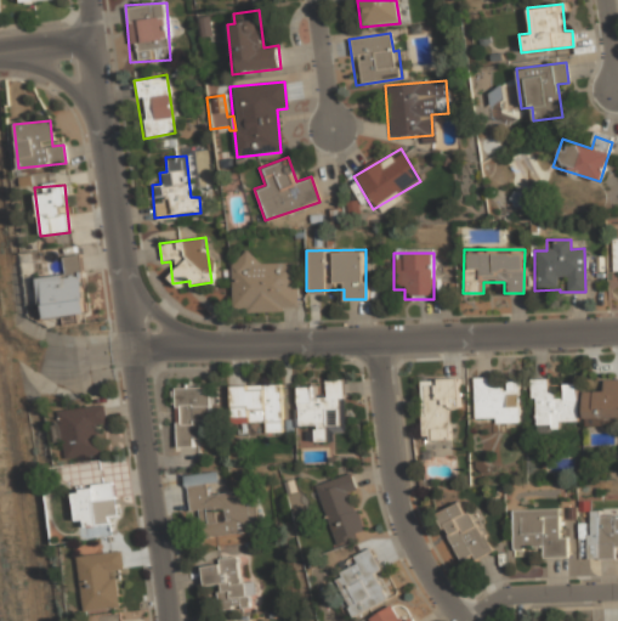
[(37,276),(41,322),(88,317),(80,254),(61,257),(62,274),(37,276)]
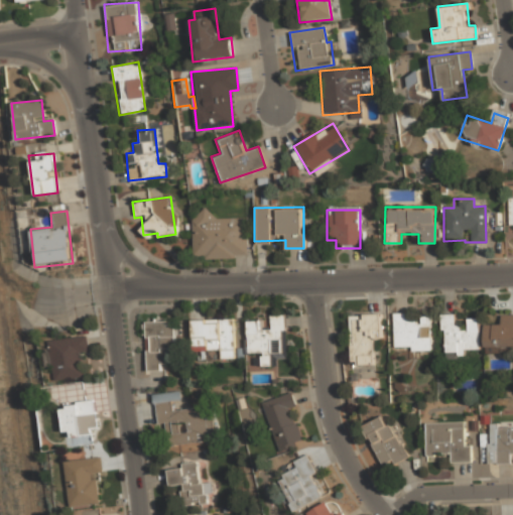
[(191,258),(245,257),(244,217),(211,218),(211,211),(190,212),(191,258)]
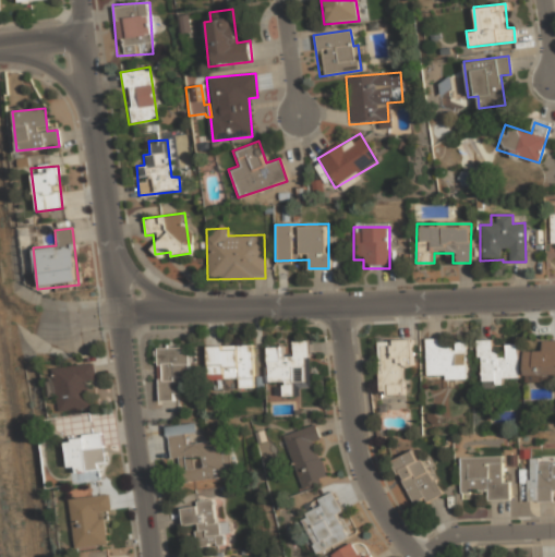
[(444,338),(424,338),(424,379),(463,379),(465,344),(444,344),(444,338)]
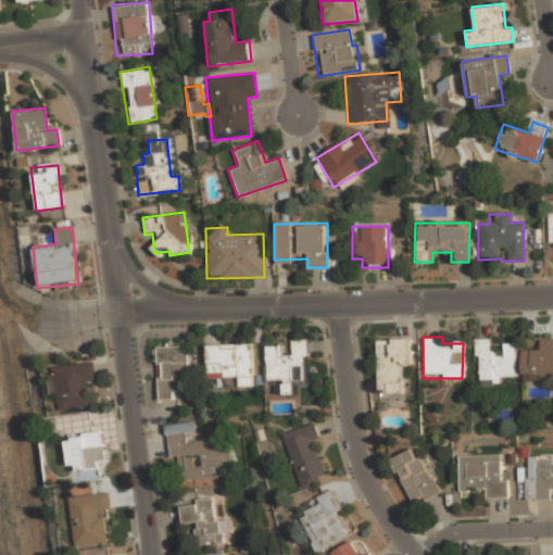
[(476,381),(515,380),(514,340),(502,341),(502,349),(492,349),(491,338),(475,338),(476,381)]
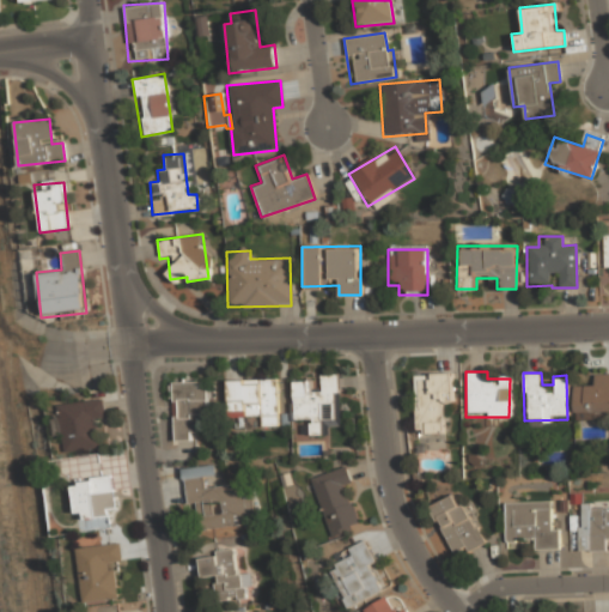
[(573,418),(608,417),(608,373),(594,373),(594,386),(572,386),(573,418)]
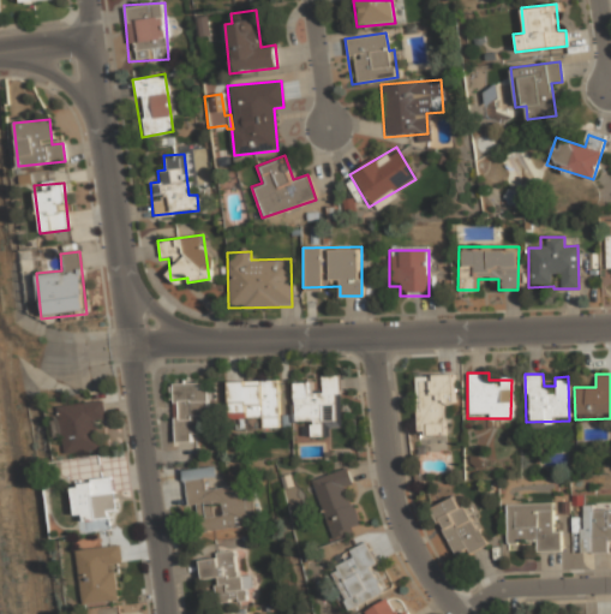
[(417,448),(442,447),(441,403),(454,401),(453,375),(414,376),(417,448)]
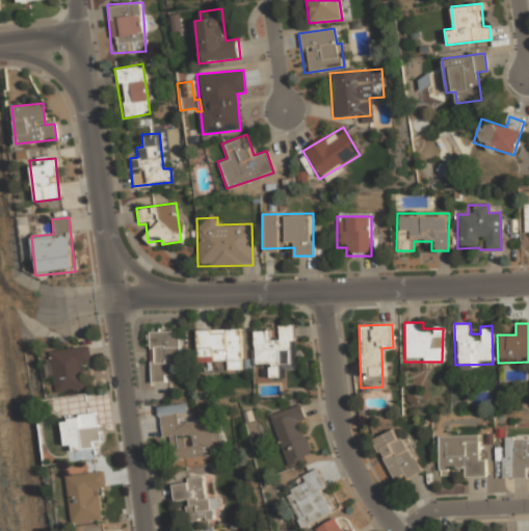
[(253,365),(266,365),(267,378),(283,378),(283,371),(293,371),(291,325),(276,326),(276,341),(268,341),(268,332),(253,333),(253,365)]
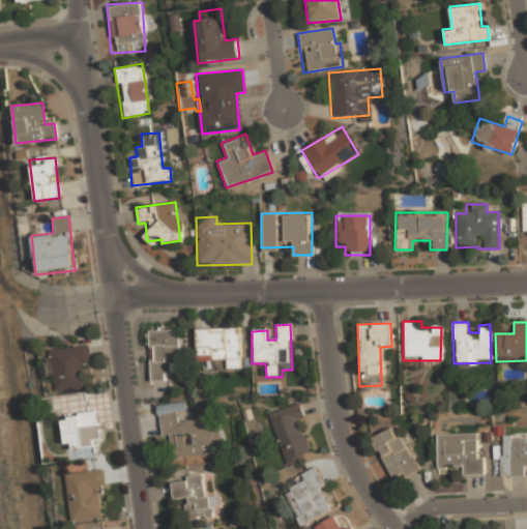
[(237,328),(194,329),(195,361),(224,361),(224,370),(238,370),(237,328)]
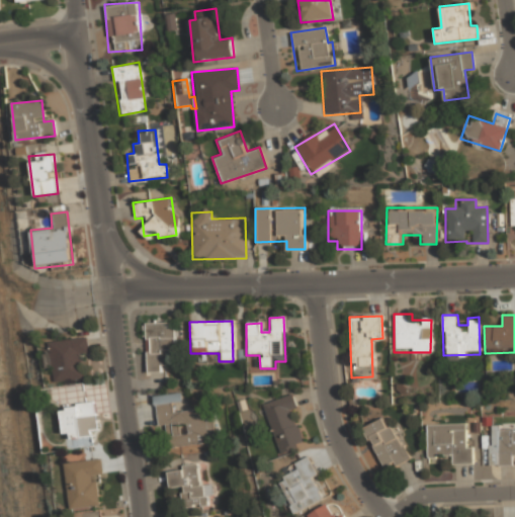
[(144,324),(145,373),(159,373),(159,366),(165,366),(165,351),(173,351),(172,337),(175,337),(175,324),(144,324)]
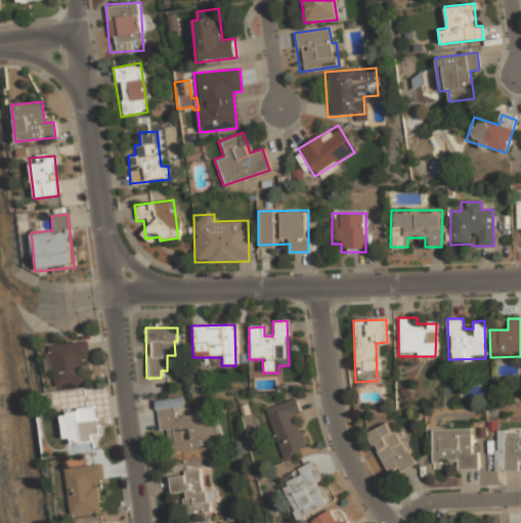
[(80,360),(88,359),(87,342),(50,344),(53,386),(81,384),(80,360)]
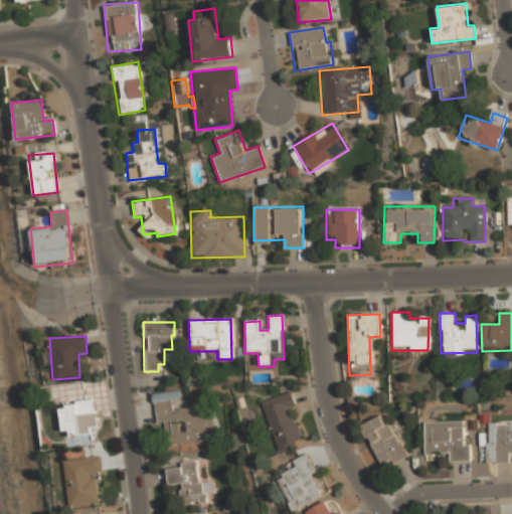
[(151,395),(155,424),(163,423),(167,456),(178,454),(177,445),(212,440),(208,415),(202,416),(201,406),(169,411),(168,401),(179,399),(178,391),(151,395)]
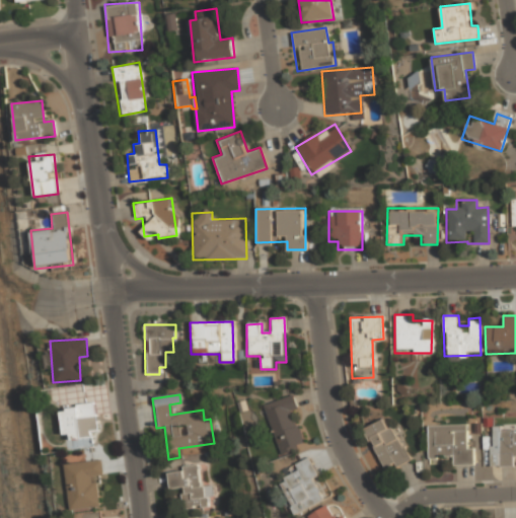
[(263,405),(278,453),(301,446),(290,412),(296,410),(292,396),(263,405)]
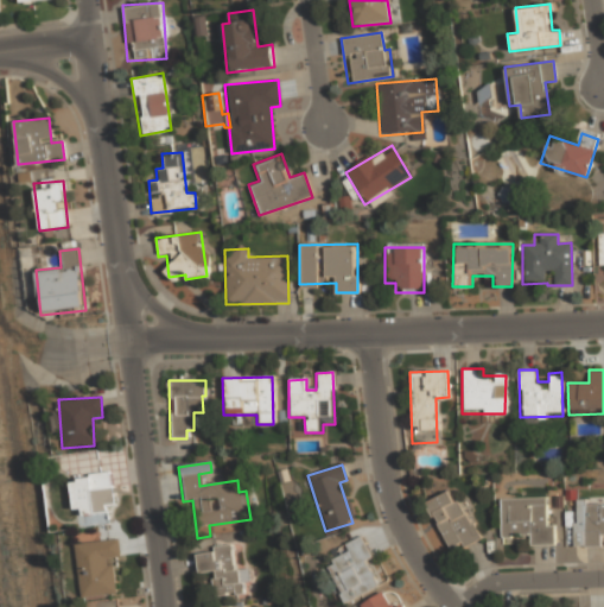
[(74,516),(113,511),(108,473),(69,476),(74,516)]
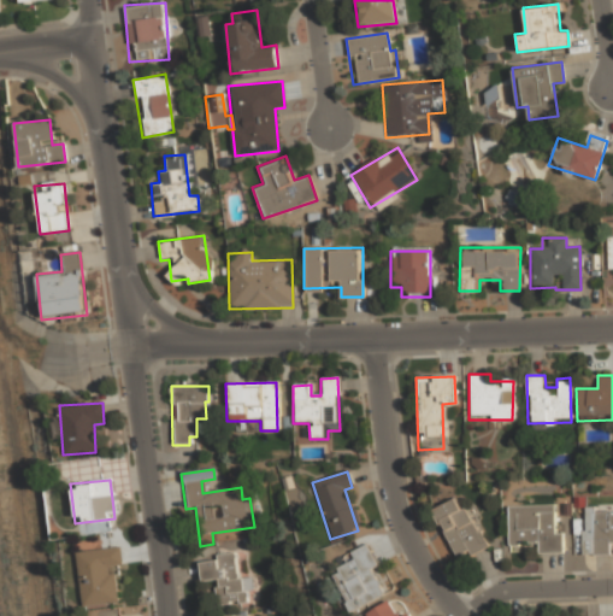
[(431,509),(457,562),(485,547),(461,494),(431,509)]
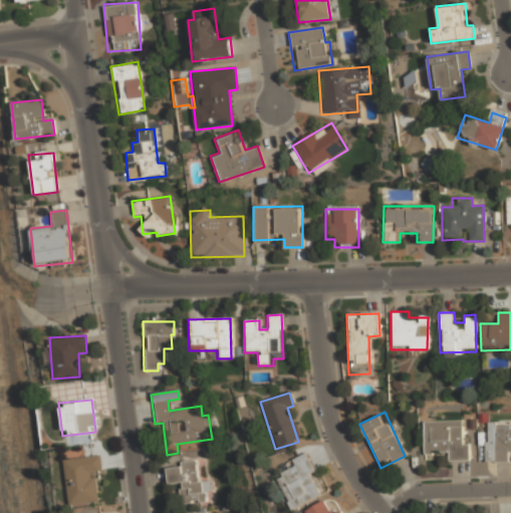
[(423,453),(447,452),(447,461),(468,461),(467,443),(461,443),(460,420),(422,421),(423,453)]
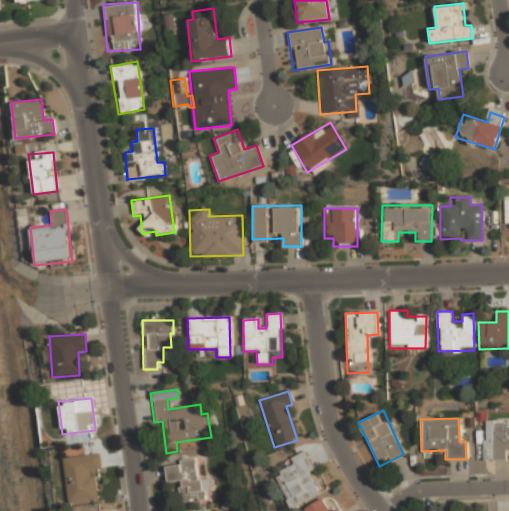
[(504,449),(508,449),(508,424),(482,424),(482,460),(504,460),(504,449)]
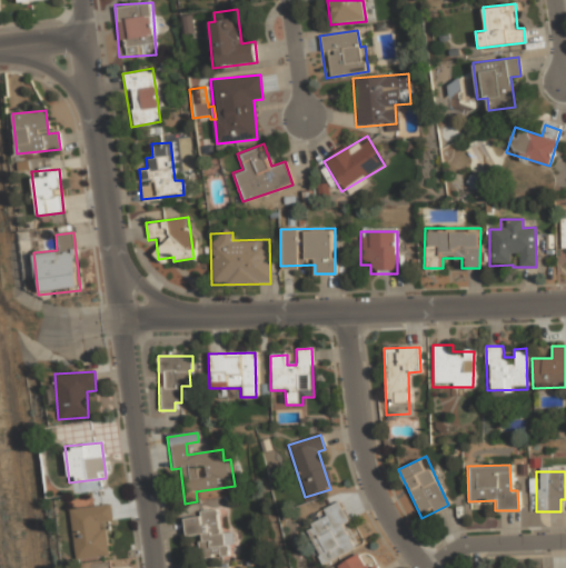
[(321,509),(325,518),(305,527),(320,565),(353,551),(341,525),(346,522),(337,502),(321,509)]
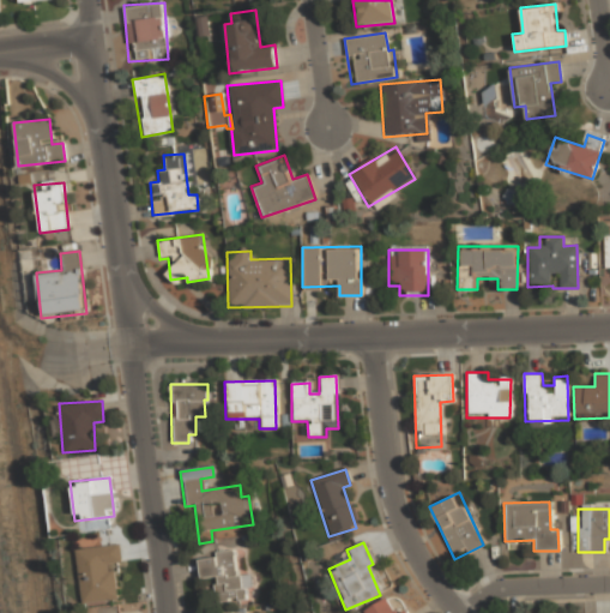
[(74,551),(80,605),(115,601),(112,564),(120,564),(118,545),(74,551)]
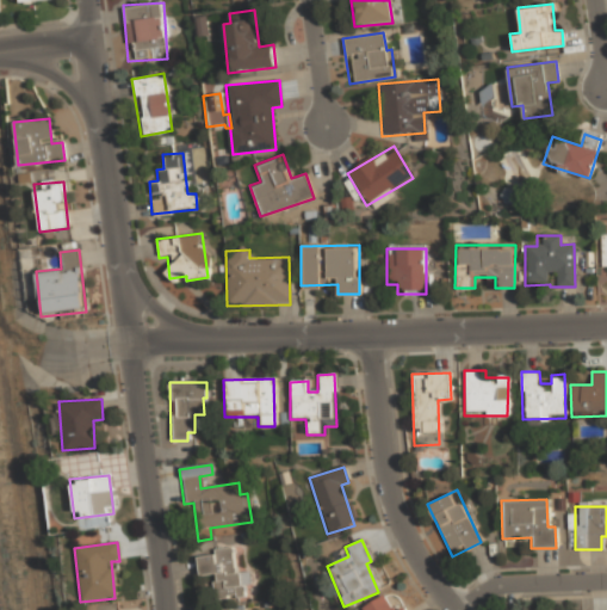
[(197,558),(198,577),(211,575),(214,599),(242,597),(241,586),(248,586),(247,572),(233,574),(230,549),(211,550),(212,556),(197,558)]
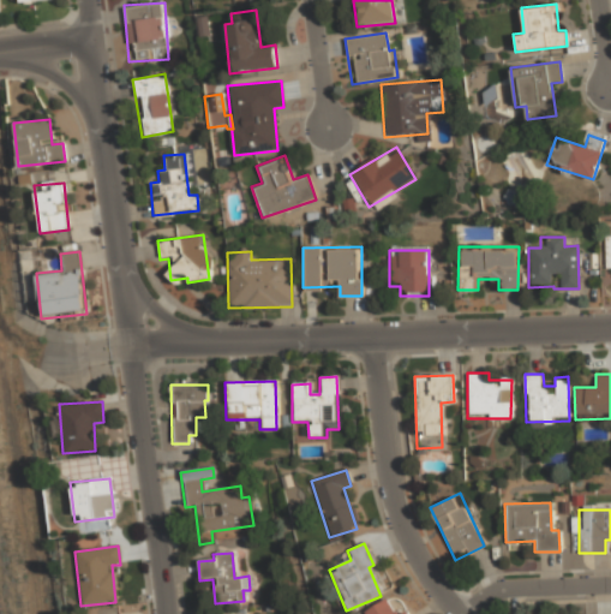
[(406,613),(406,612),(403,613),(393,613),(384,600),(363,613),(406,613)]
